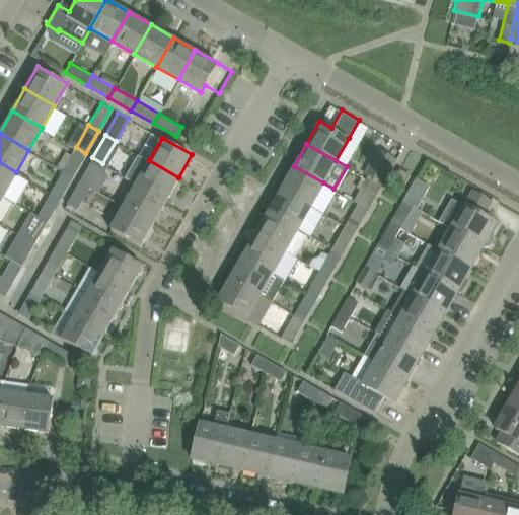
[(76,147),(63,169),(73,175),(85,153),(76,147)]
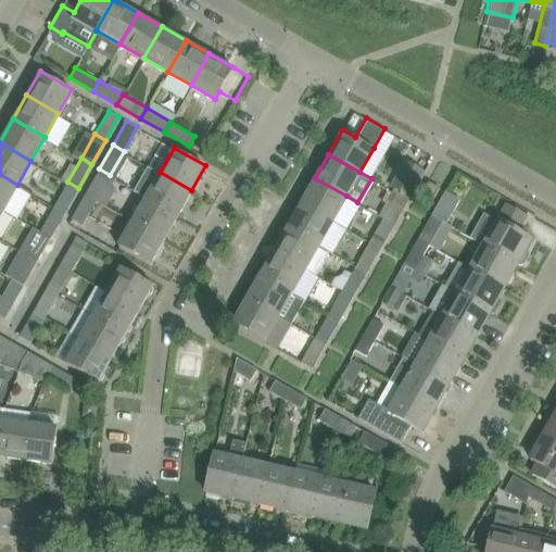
[(391,184),(409,195),(424,171),(404,160),(391,184)]
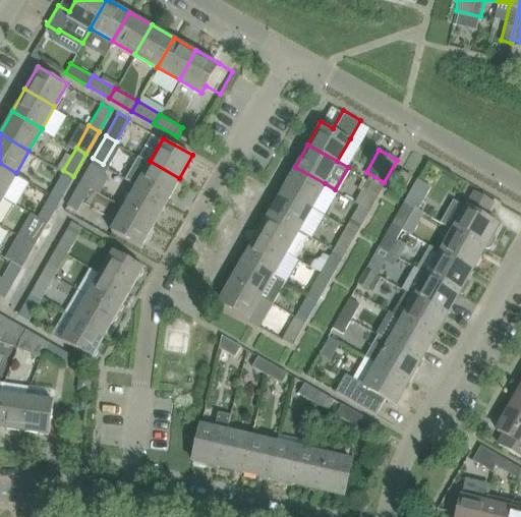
[(126,177),(136,183),(166,200),(179,178),(150,161),(138,155),(126,177)]
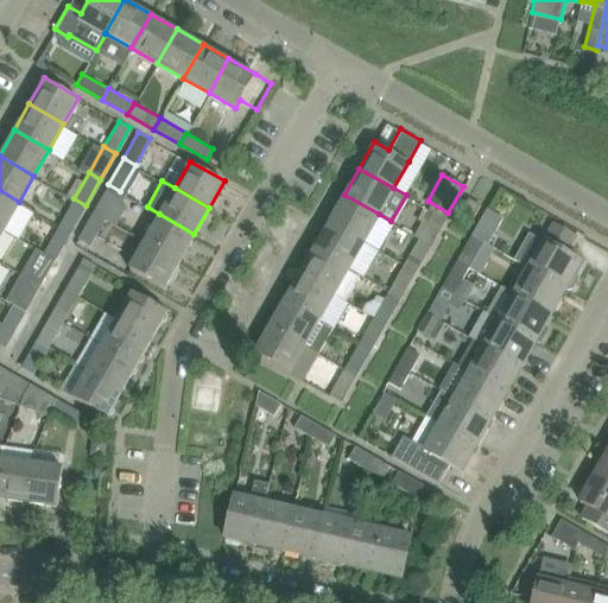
[(108,184),(94,210),(112,221),(115,222),(126,203),(116,197),(120,191),(108,184)]
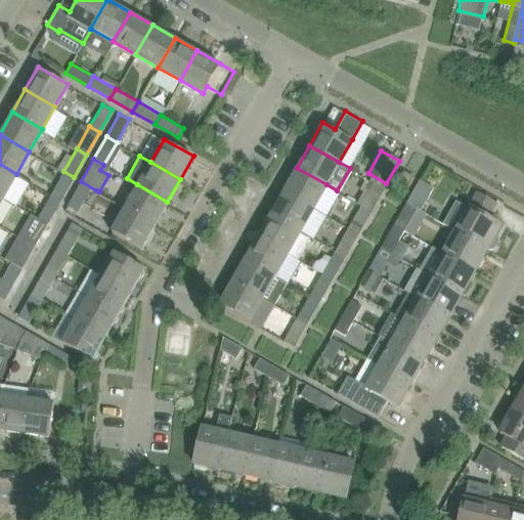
[(0,164),(0,193),(3,196),(16,174),(0,164)]
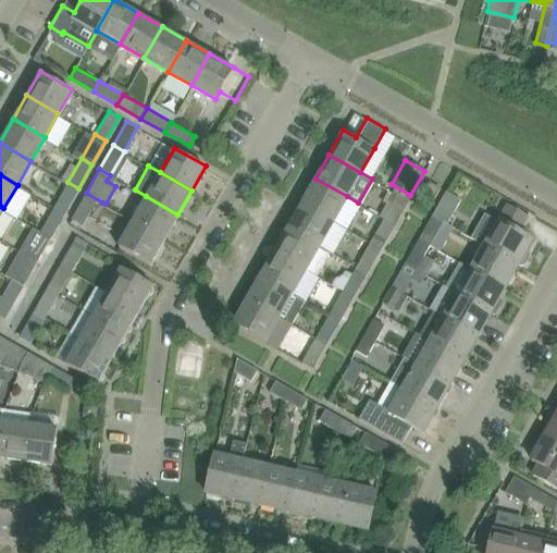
[(316,179),(301,201),(333,220),(347,196),(316,179)]
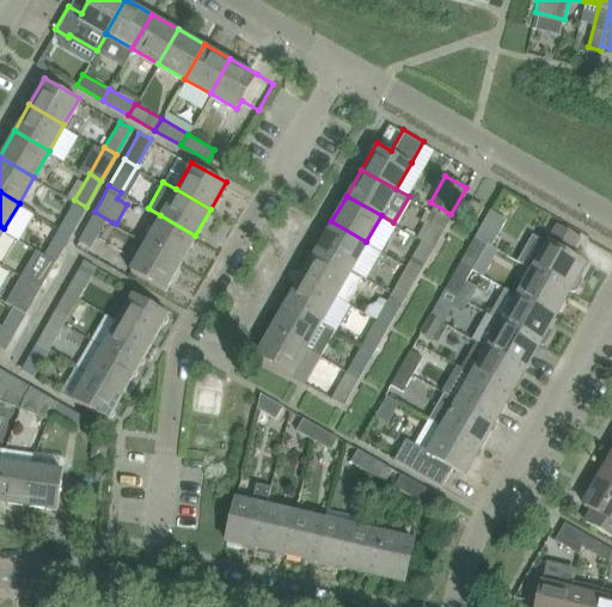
[(465,209),(477,215),(483,204),(472,197),(465,209)]
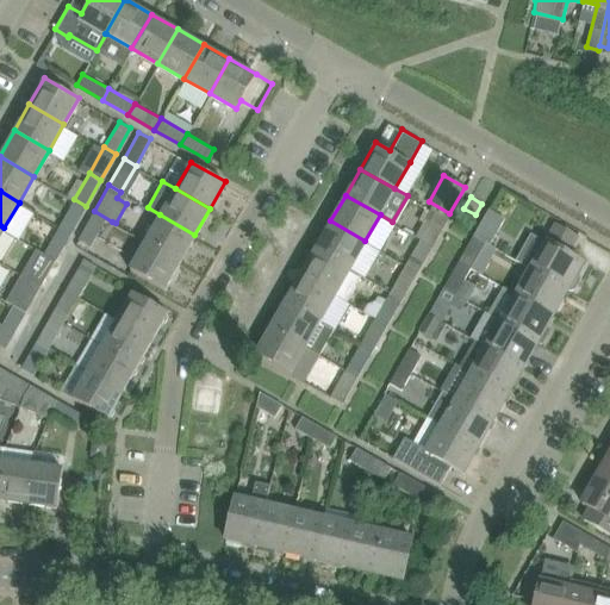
[(74,199),(60,225),(70,231),(86,206),(74,199)]
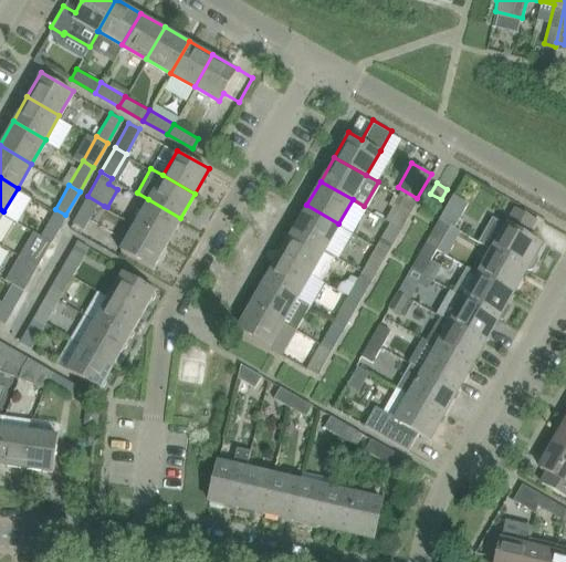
[(453,191),(439,217),(449,222),(469,233),(473,224),(456,214),(464,198),(453,191)]
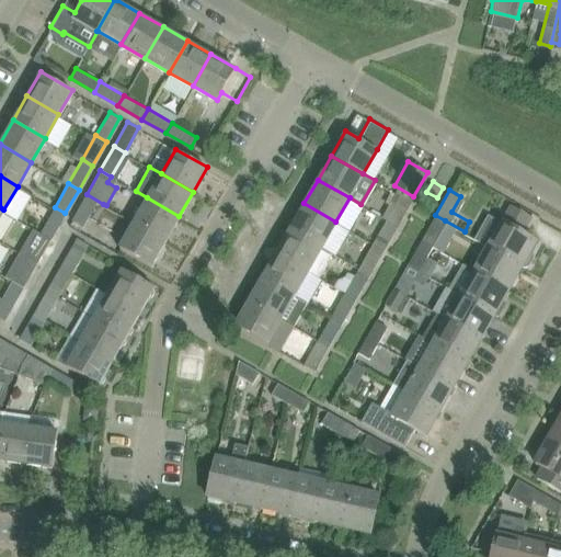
[(103,204),(87,194),(72,218),(83,225),(89,215),(94,217),(103,204)]
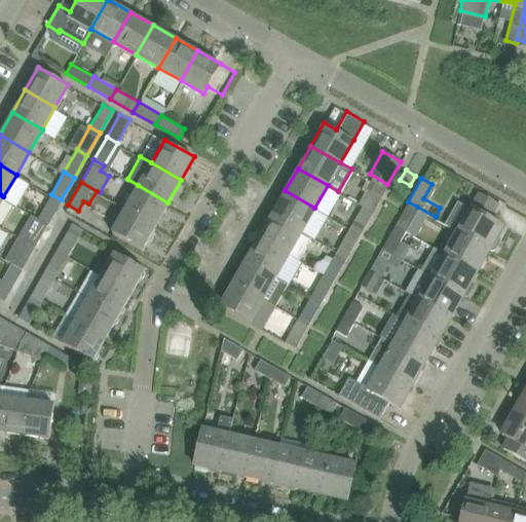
[(376,182),(363,206),(372,211),(385,188),(376,182)]
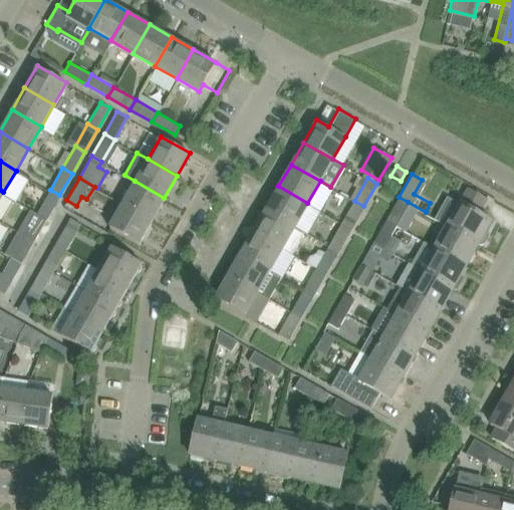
[(135,181),(122,203),(152,220),(164,198),(135,181)]
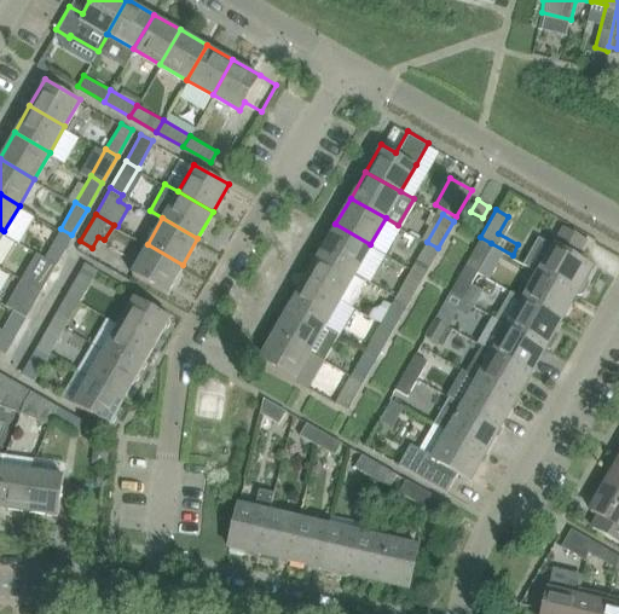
[(335,224),(320,250),(356,271),(370,244),(335,224)]
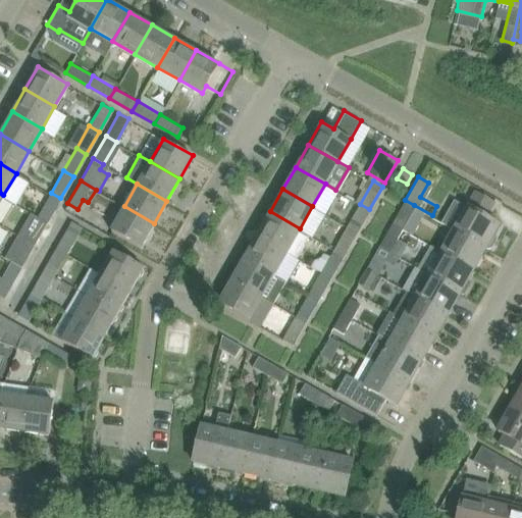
[(499,223),(484,215),(492,200),(476,191),(467,205),(466,205),(466,206),(467,207),(455,228),(484,245),(487,247),(491,246),(496,237),(494,234),(492,231),(497,224),(498,224),(499,223)]
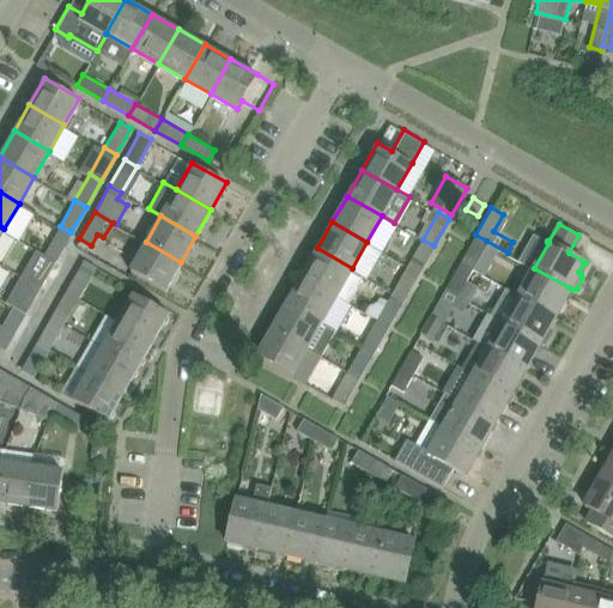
[(60,226),(44,253),(56,259),(71,232),(60,226)]
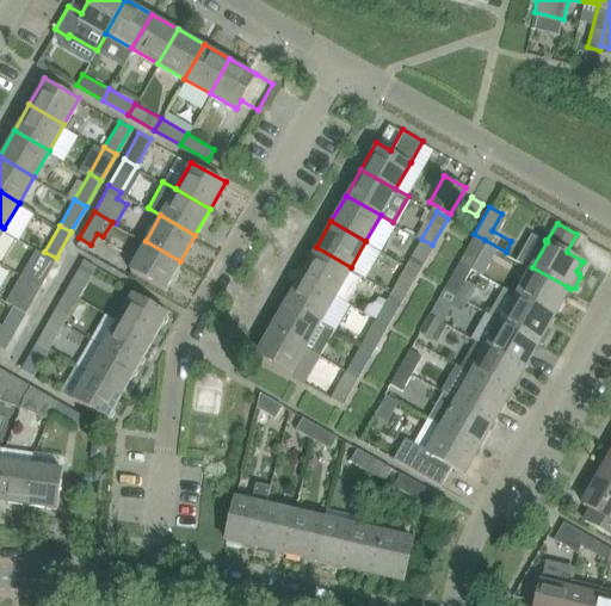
[(474,234),(460,260),(470,266),(481,272),(487,261),(477,255),(485,240),(474,234)]
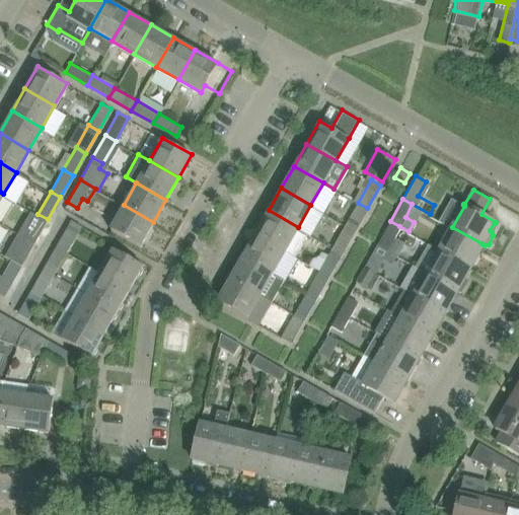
[(358,203),(345,224),(355,230),(367,208),(358,203)]
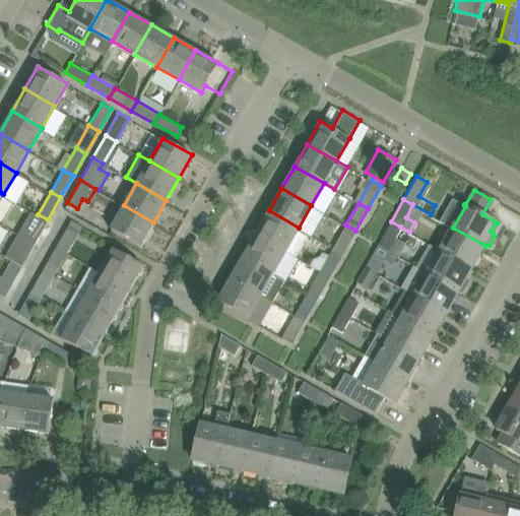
[(153,222),(124,205),(111,228),(140,245),(153,222)]
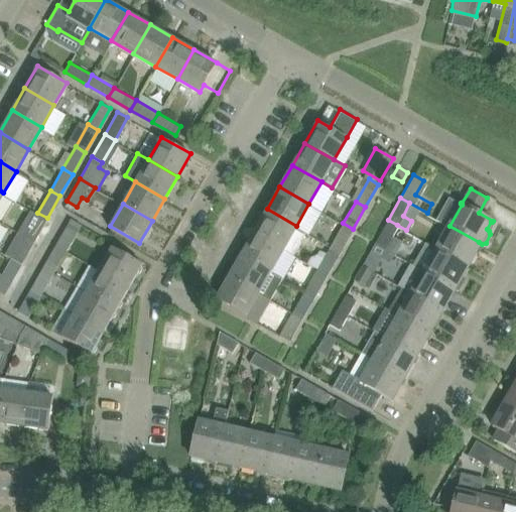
[(29,208),(16,230),(34,240),(47,218),(37,213),(29,208)]
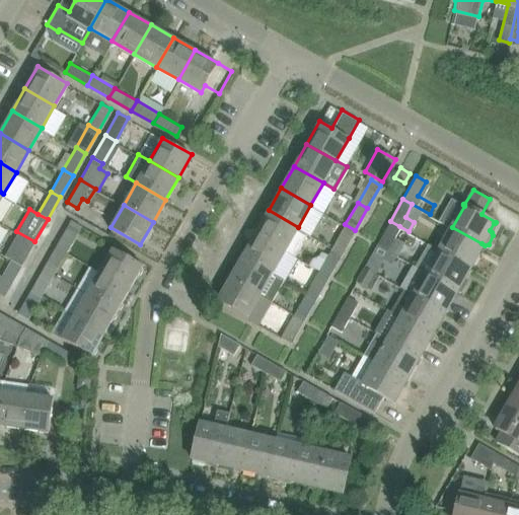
[(269,210),(255,232),(285,249),(295,254),(307,234),(297,229),(298,227),(269,210)]
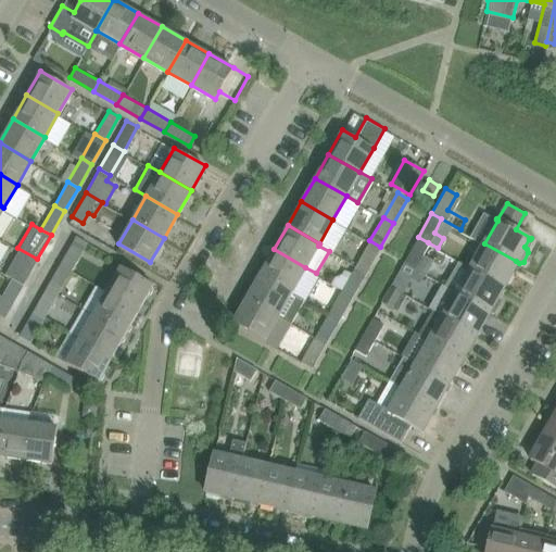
[(76,235),(60,263),(71,268),(87,240),(76,235)]
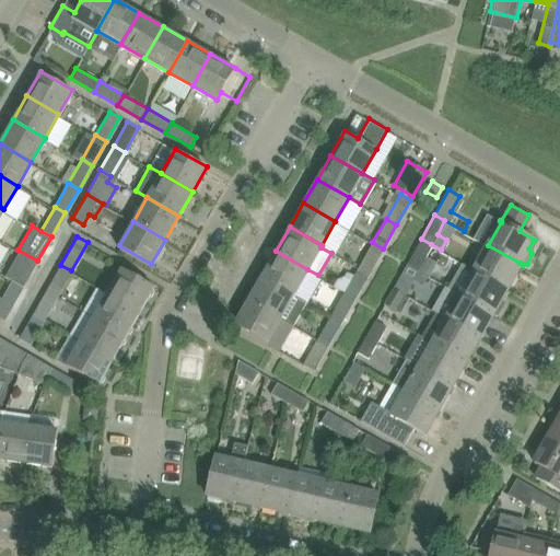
[(431,244),(421,239),(407,263),(417,268),(431,244)]
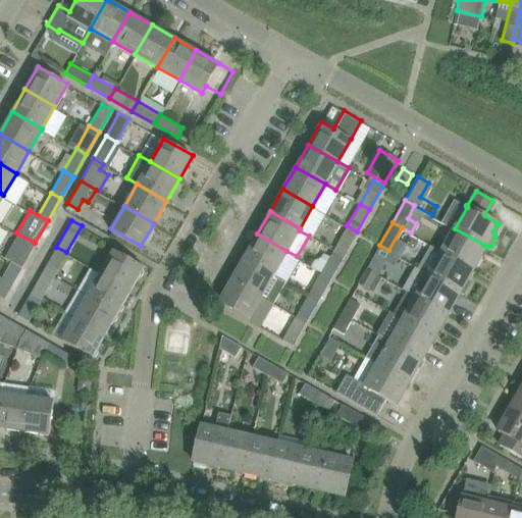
[(347,225),(334,248),(344,254),(357,231),(347,225)]
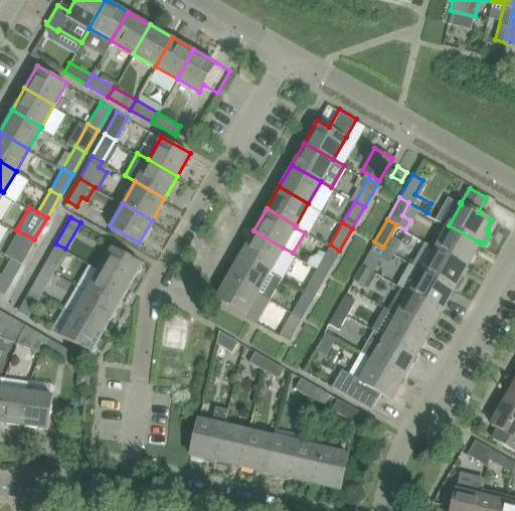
[(449,225),(436,246),(466,264),(478,241),(449,225)]
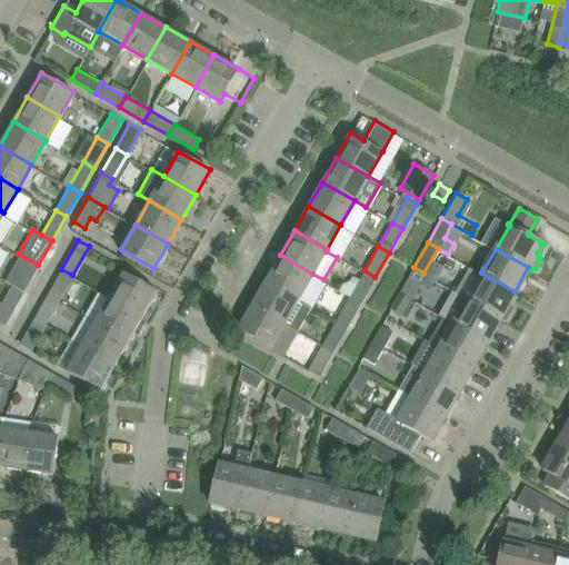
[(18,254),(5,278),(25,289),(38,265),(18,254)]
